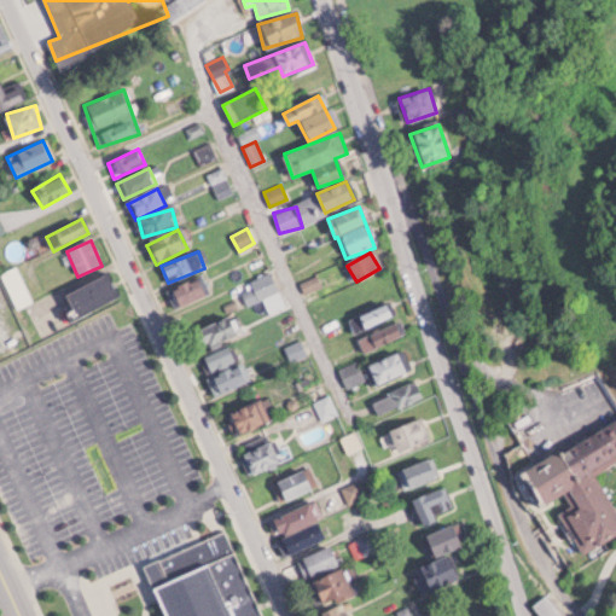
[(32,302),(16,266),(0,273),(0,277),(16,309),(32,302)]
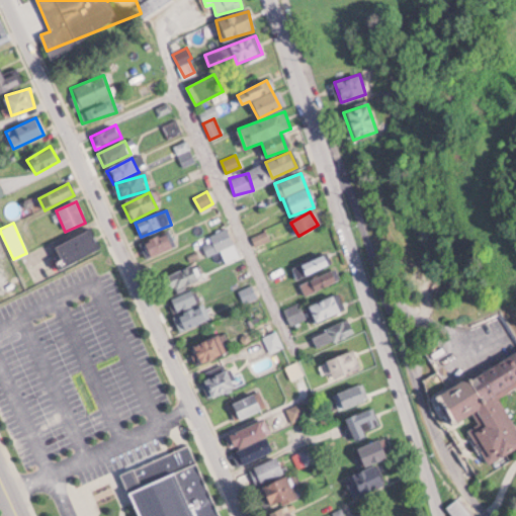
[(207,236),(209,241),(200,245),(206,257),(220,251),(225,263),(239,257),(227,229),(207,236)]
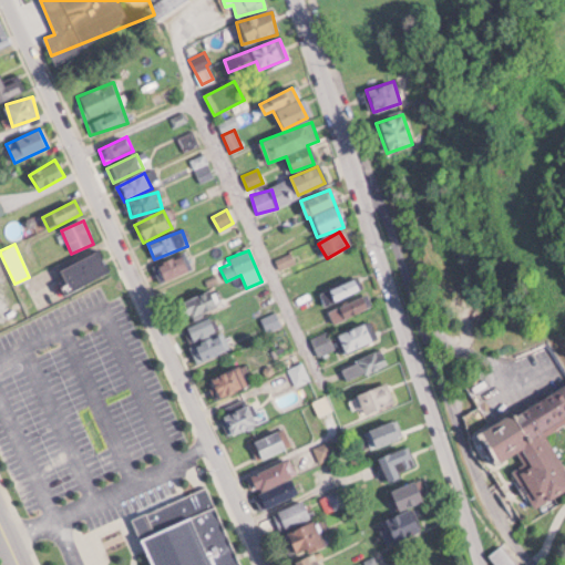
[(110,275),(101,253),(57,271),(65,294),(110,275)]
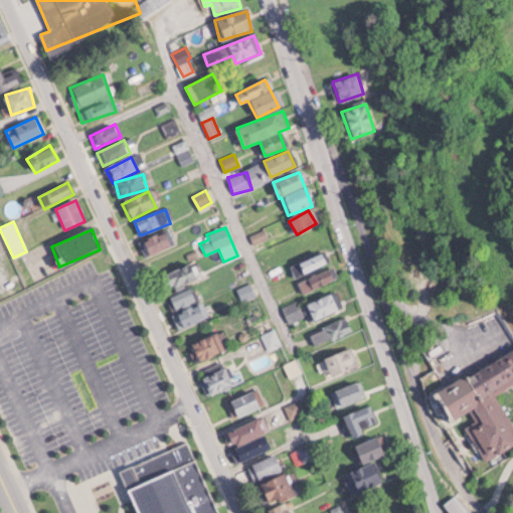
[(171,247),(167,233),(145,239),(149,254),(171,247)]
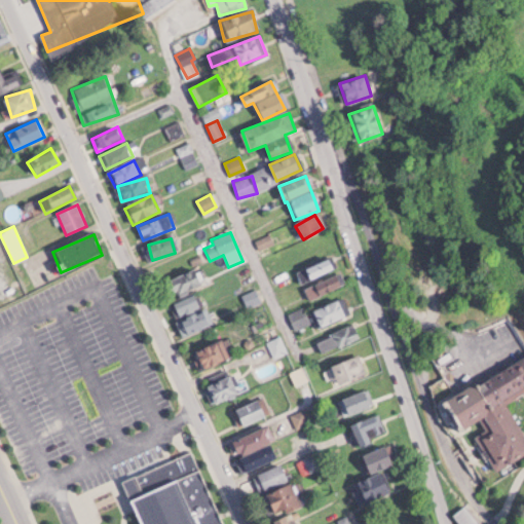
[(336,272),(331,259),(297,270),(301,284),(336,272)]
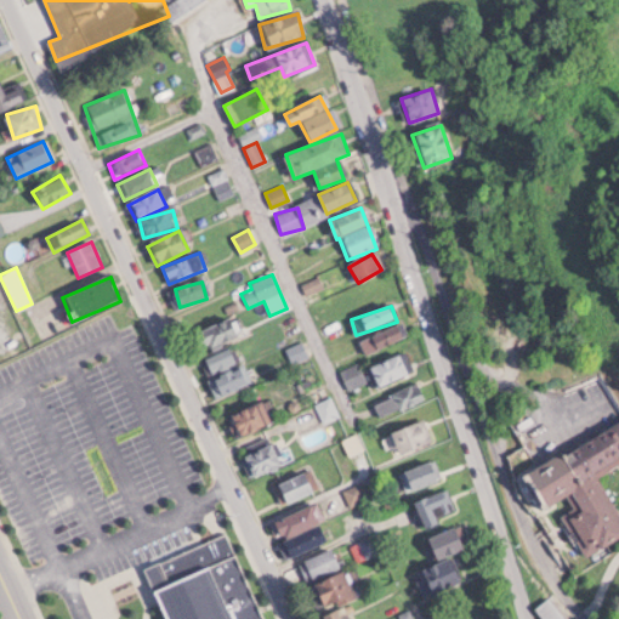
[(205,350),(242,338),(236,318),(199,330),(205,350)]
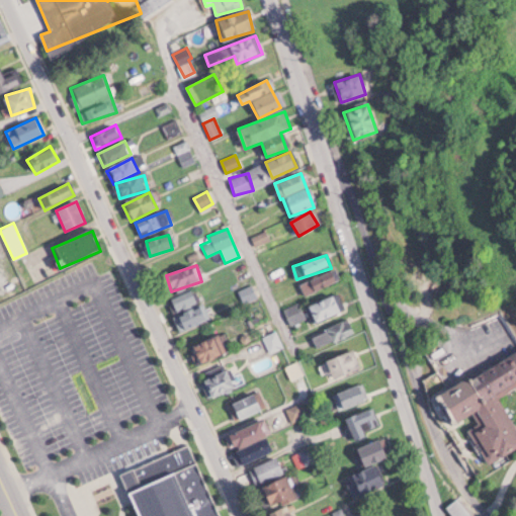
[(306,296),(338,281),(333,269),(299,284),(306,296)]
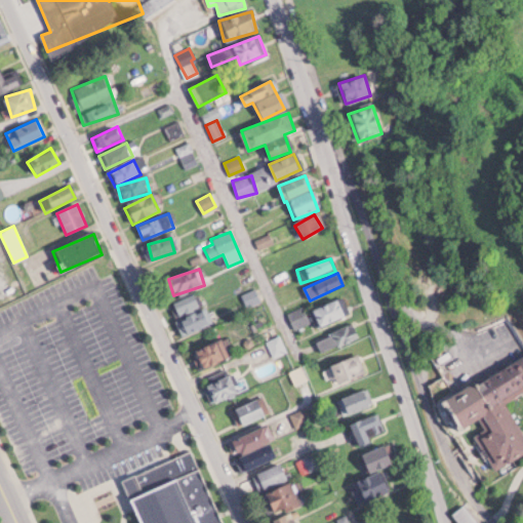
[(253,290),(242,295),(246,306),(257,300),(253,290)]
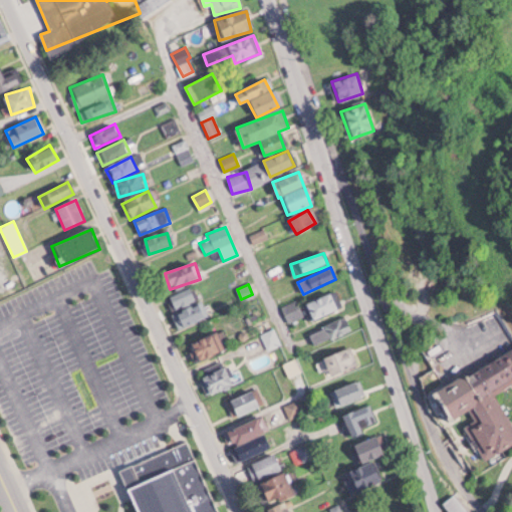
[(196,299),(189,287),(168,299),(175,311),(196,299)]
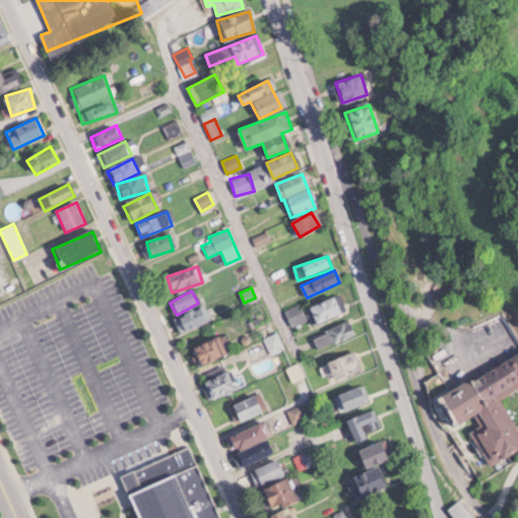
[(316,325),(342,313),(335,296),(308,308),(316,325)]
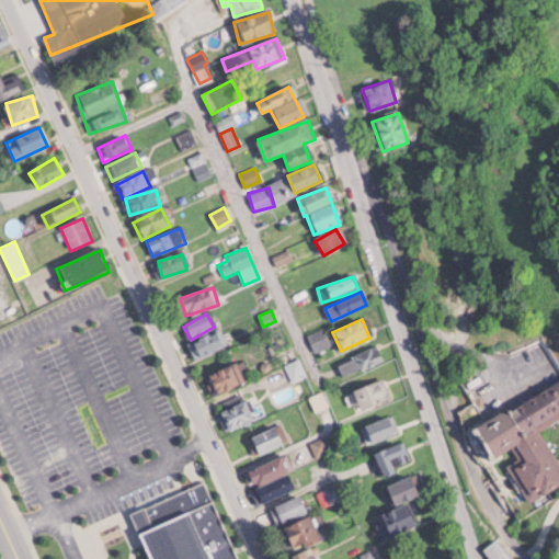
[(307,335),(315,352),(330,345),(322,329),(307,335)]
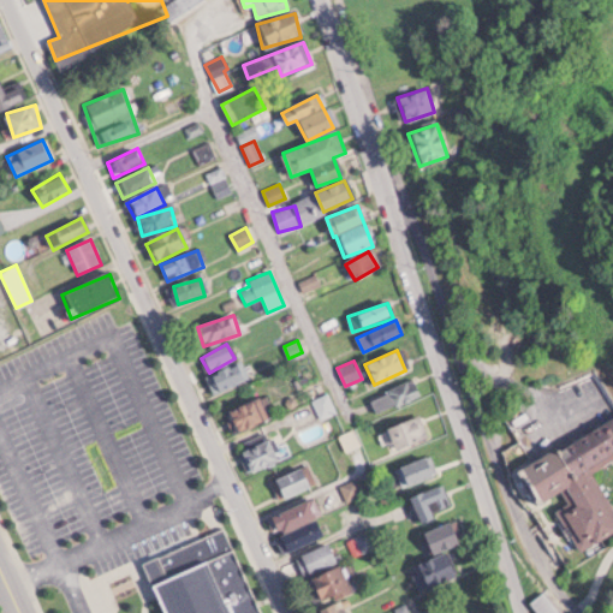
[(209,375),(215,392),(245,381),(240,365),(209,375)]
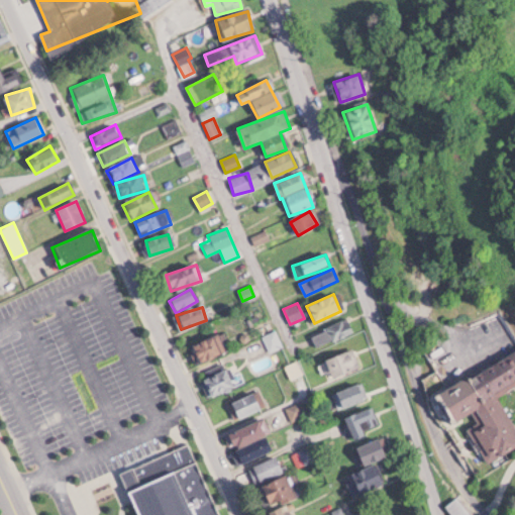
[(310,335),(317,349),(353,331),(345,317),(310,335)]
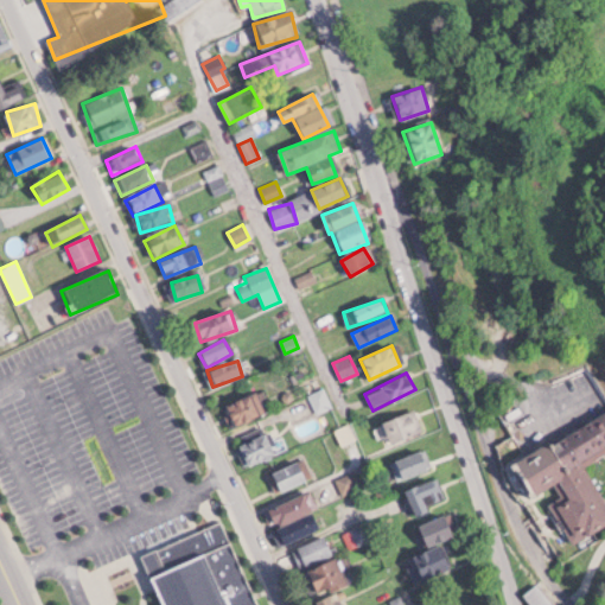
[(314,414),(330,407),(323,389),(307,395),(314,414)]
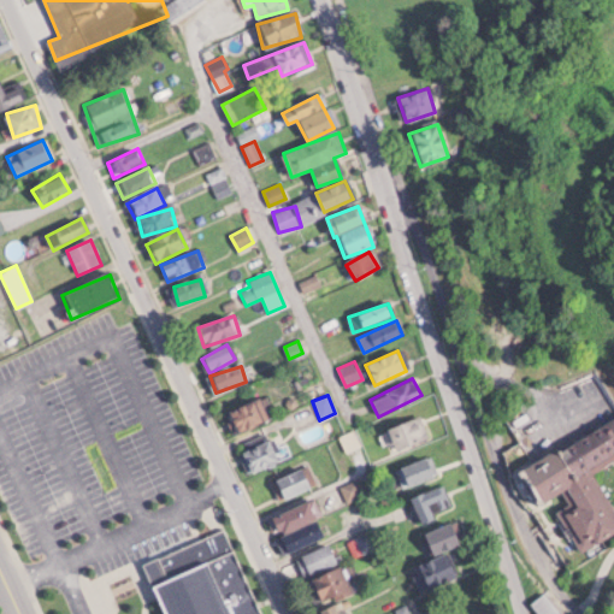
[(224,415),(235,436),(266,421),(257,400),(224,415)]
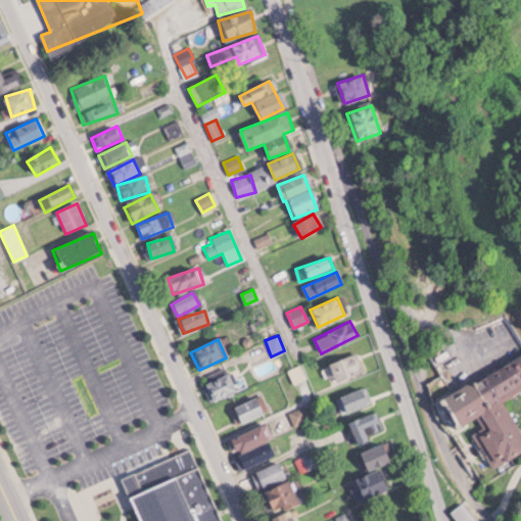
[(332,386),(365,373),(357,353),(325,367),(332,386)]
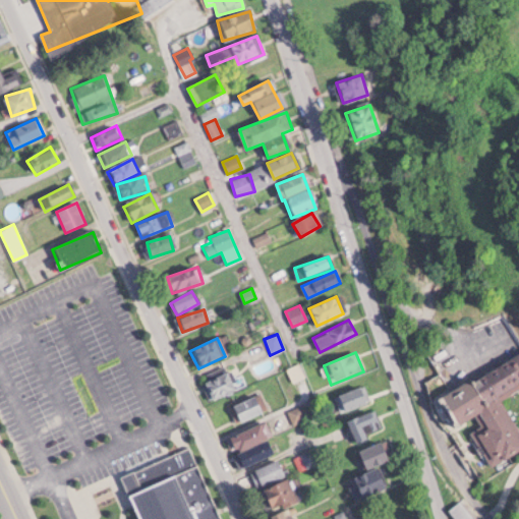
[(518,451),(518,438),(499,400),(518,389),(518,354),(446,395),(465,429),(468,427),(489,467),(518,451)]
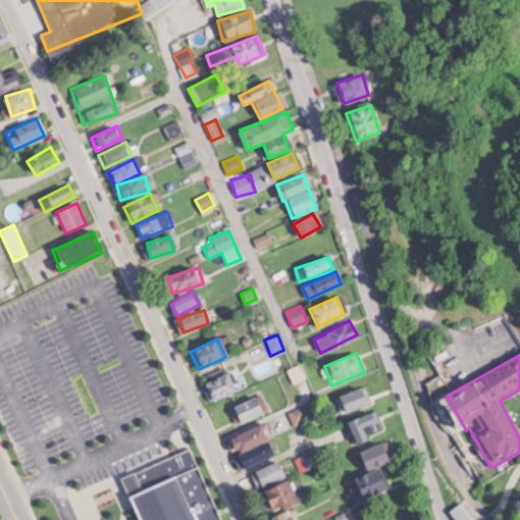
[(213,402),(238,391),(229,372),(205,383),(213,402)]
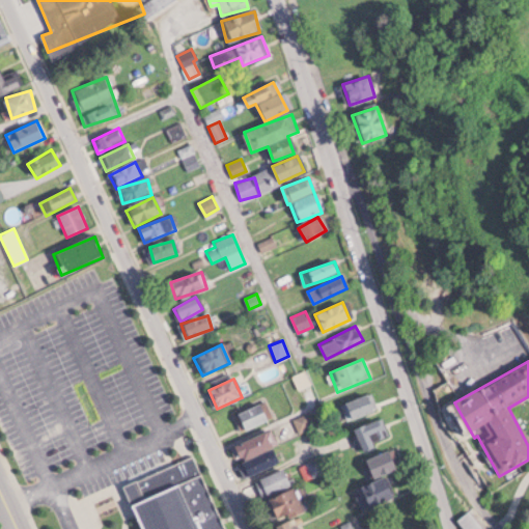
[(374,411),(368,394),(345,404),(353,420),(374,411)]
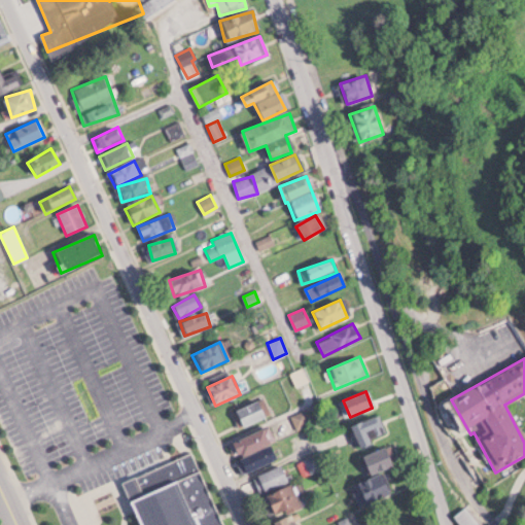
[(232,413),(239,429),(267,417),(259,400),(232,413)]
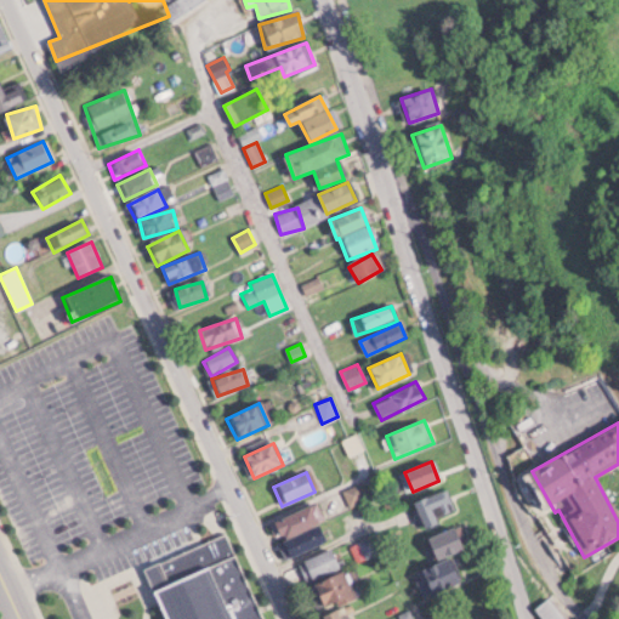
[(453,521),(448,494),(415,500),(420,527),(453,521)]
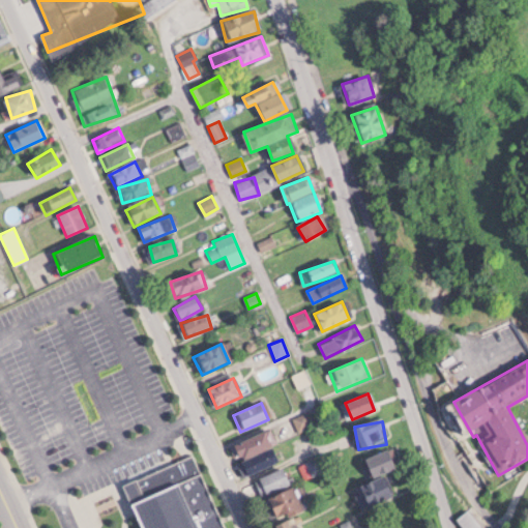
[(230,446),(236,462),(237,461),(243,477),(280,463),(272,445),(277,444),(271,430),(230,446)]
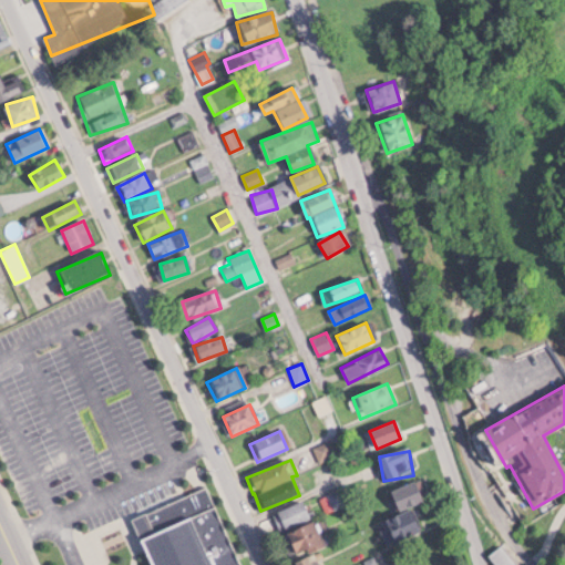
[(391,492),(400,512),(424,502),(417,482),(391,492)]
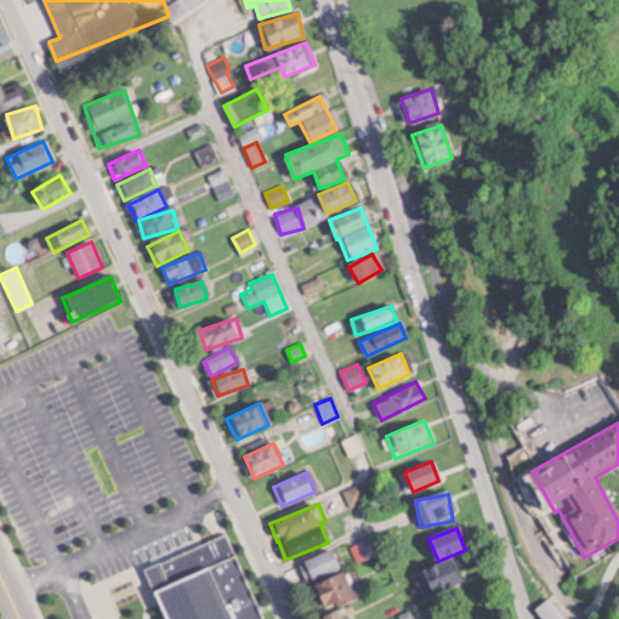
[(263,618),(225,532),(145,568),(168,618),(263,618)]
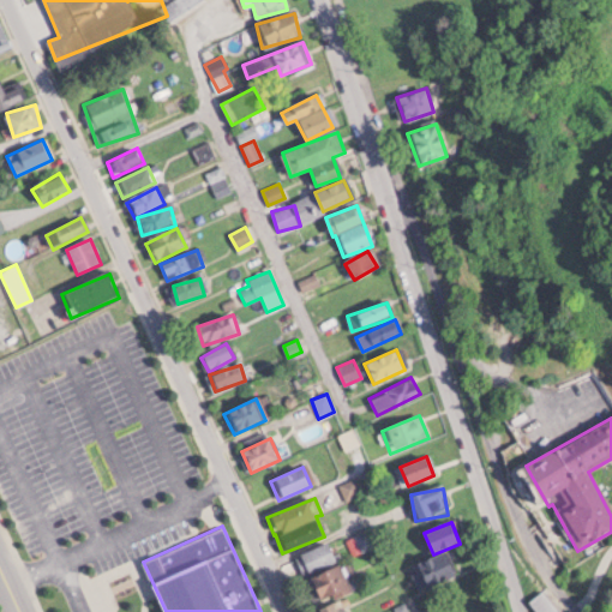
[(375,545),(369,529),(353,537),(359,551),(375,545)]
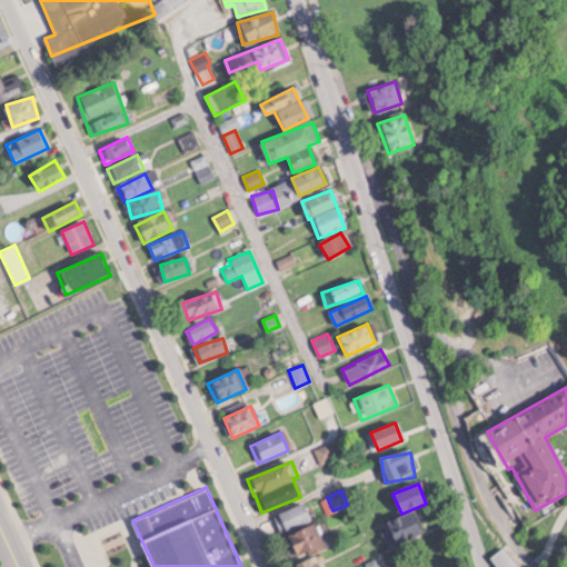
[(280,534),(312,519),(304,503),(274,516),(280,534)]
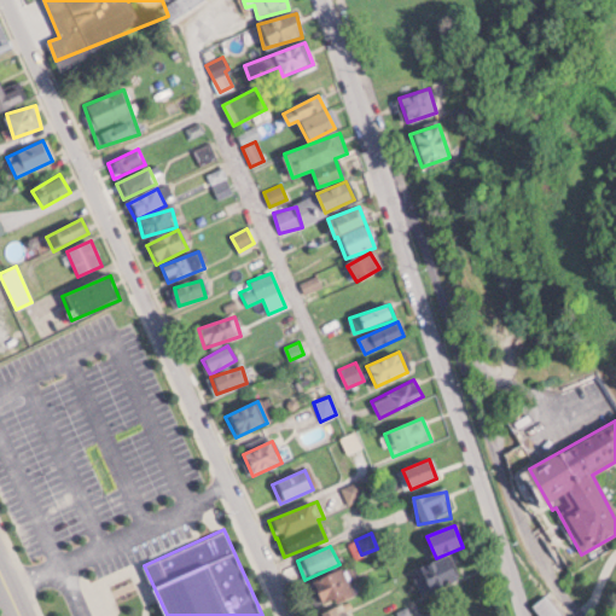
[(460,580),(448,556),(419,570),(431,594),(460,580)]
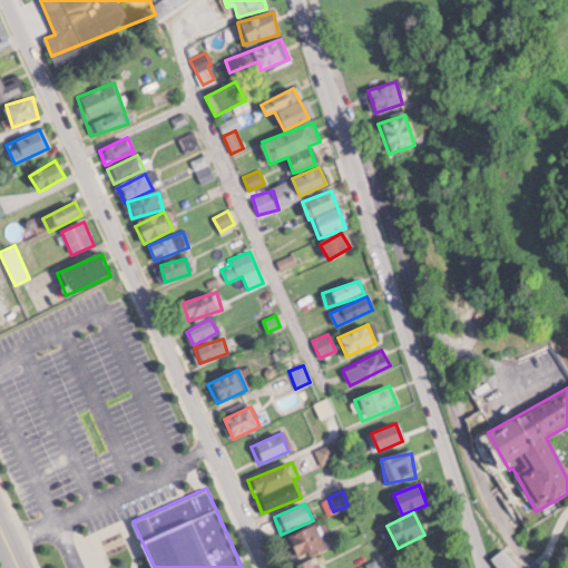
[(321,567),(315,555),(327,549),(317,525),(287,537),(299,562),(294,564),(295,567),(321,567)]
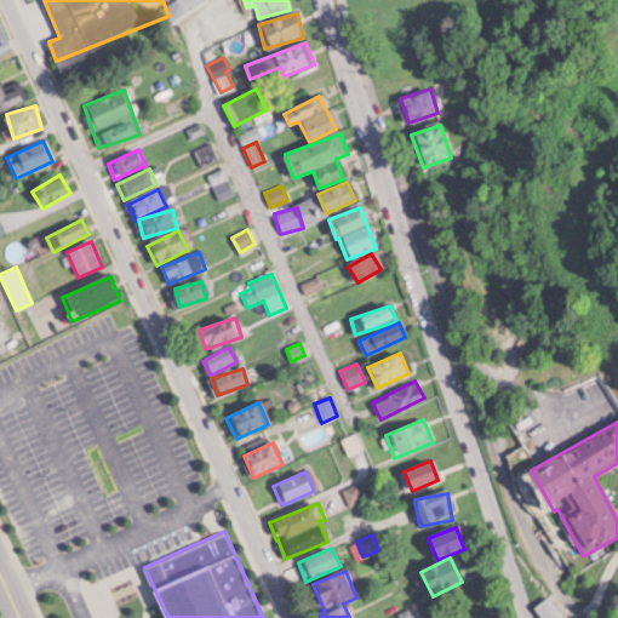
[(561,617),(547,598),(533,607),(541,617),(561,617)]
